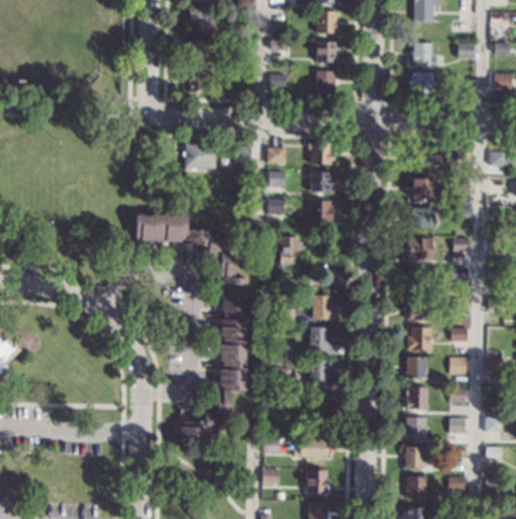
[(441,0),(441,5),(434,5),(434,22),(415,22),(415,0),(441,0)]
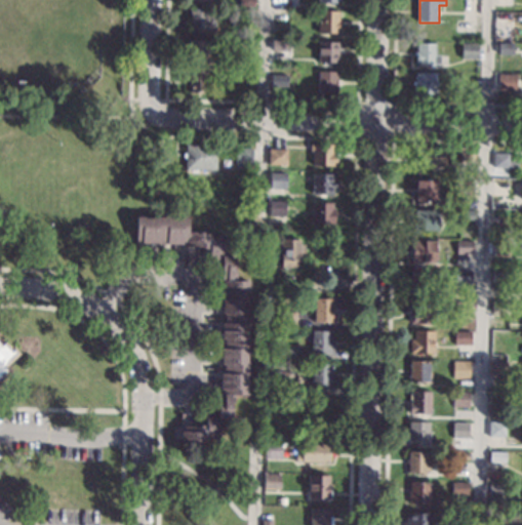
[(217,31),(192,31),(193,8),(217,8),(217,31)]
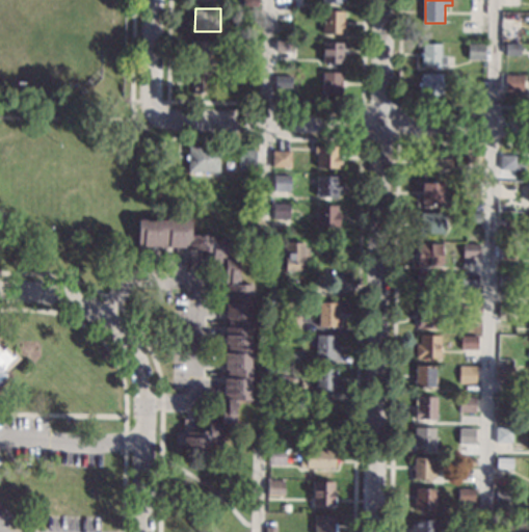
[(259,21),(241,20),(242,9),(259,10),(259,21)]
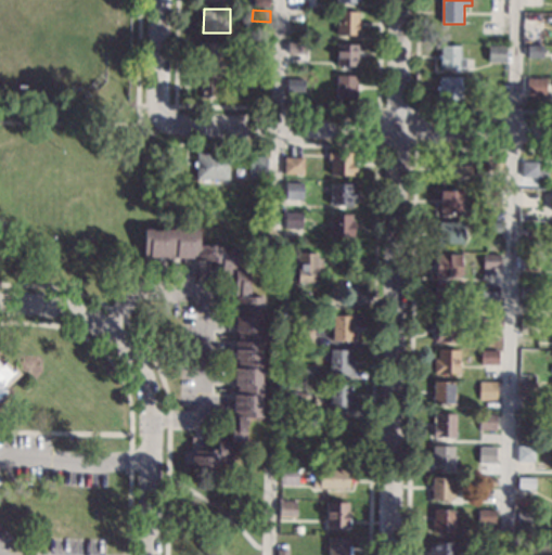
[(360,36),(339,35),(339,11),(360,11),(360,36)]
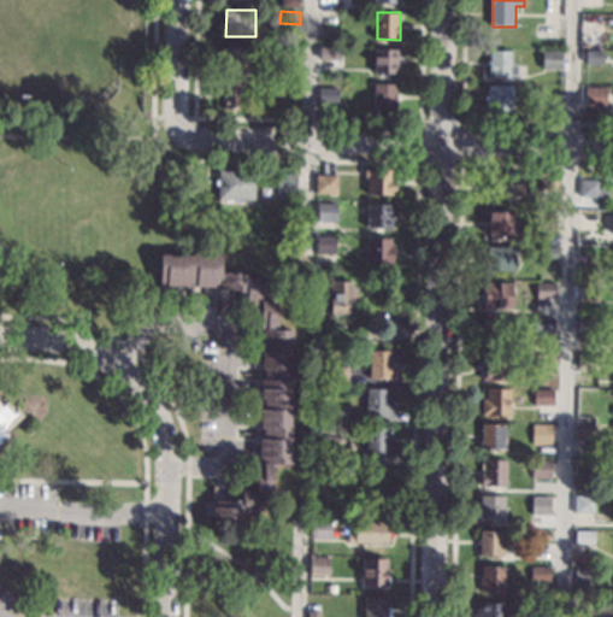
[(249,72),(223,71),(223,47),(249,47),(249,72)]
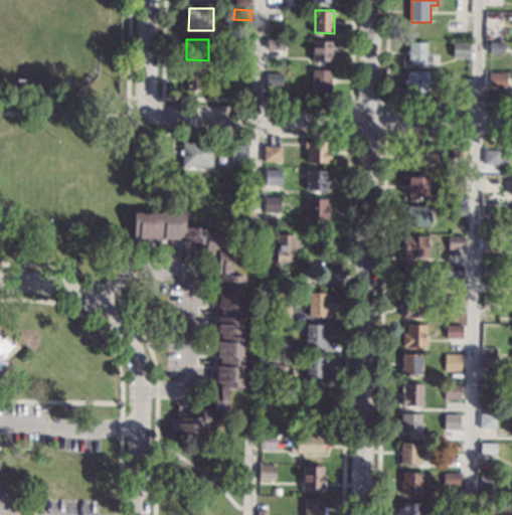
[(335,61),(314,61),(315,40),(335,41),(335,61)]
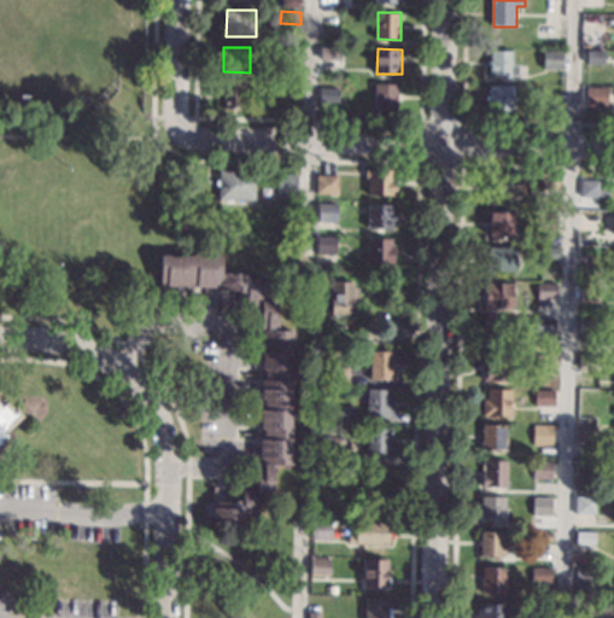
[(514,64),(520,64),(520,76),(492,76),(492,50),(514,51),(514,64)]
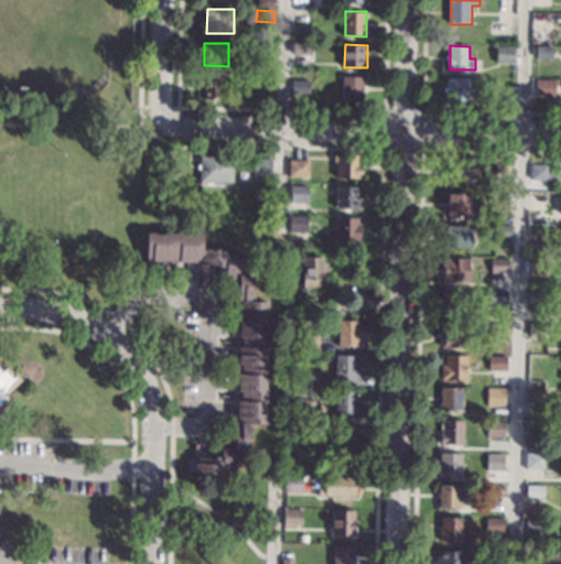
[(516,64),(498,64),(499,45),(516,46),(516,64)]
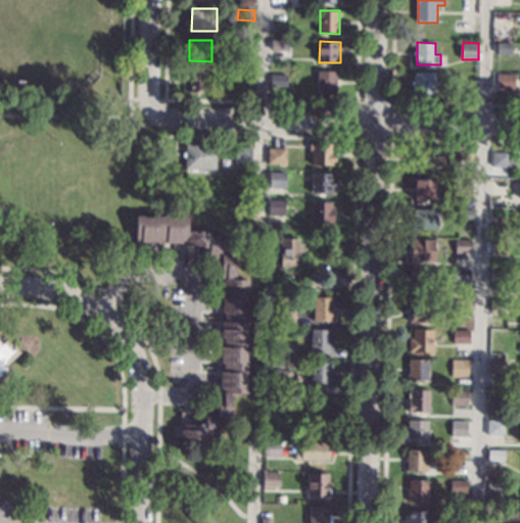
[(514,54),(499,54),(499,42),(514,43),(514,54)]
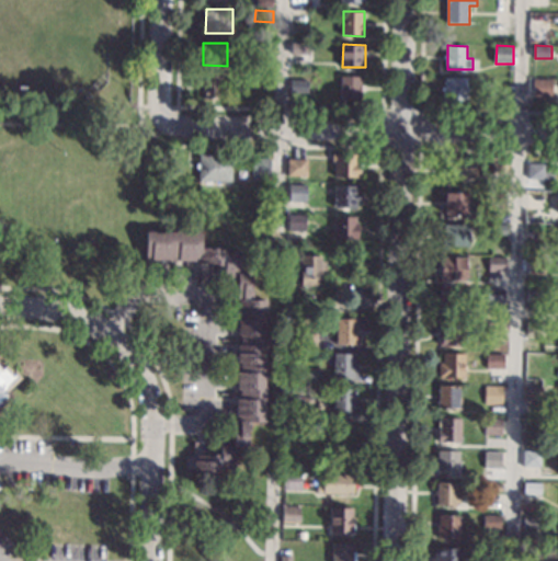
[(223,87),(224,87),(224,99),(204,98),(204,76),(223,76),(223,87)]
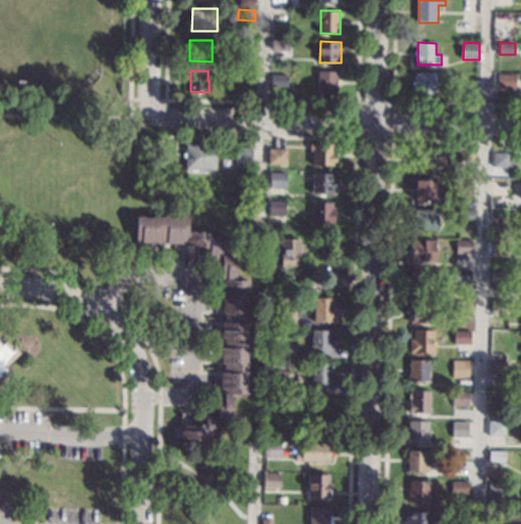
[(255,84),(241,83),(241,73),(255,73),(255,84)]
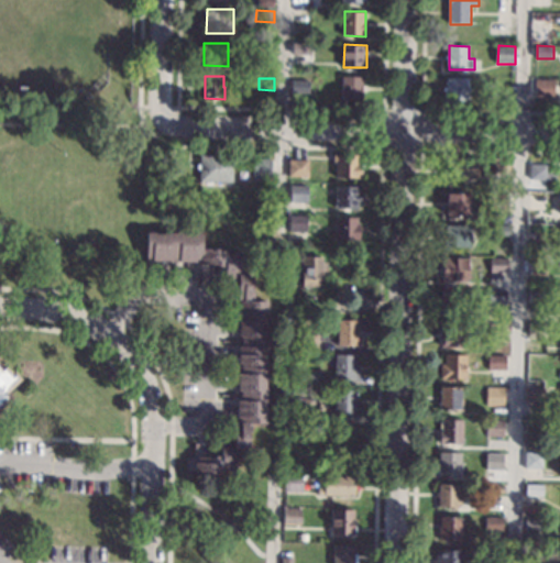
[(363,86),(364,86),(364,98),(344,98),(344,78),(363,78),(363,86)]
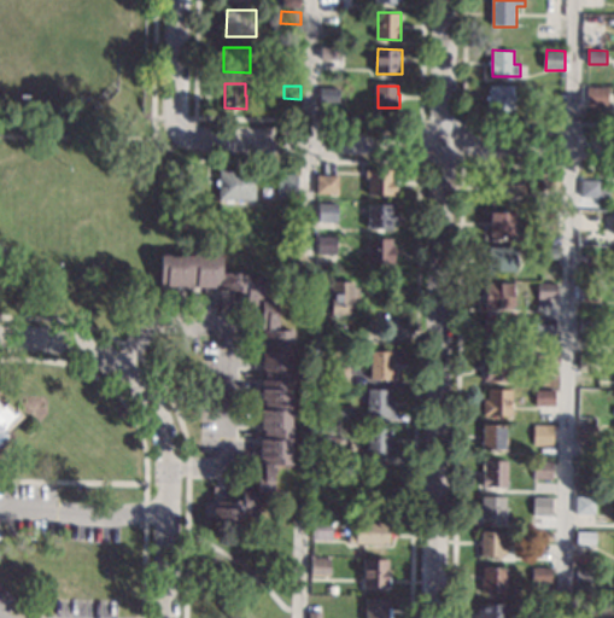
[(516,110),(491,110),(491,86),(516,86),(516,110)]
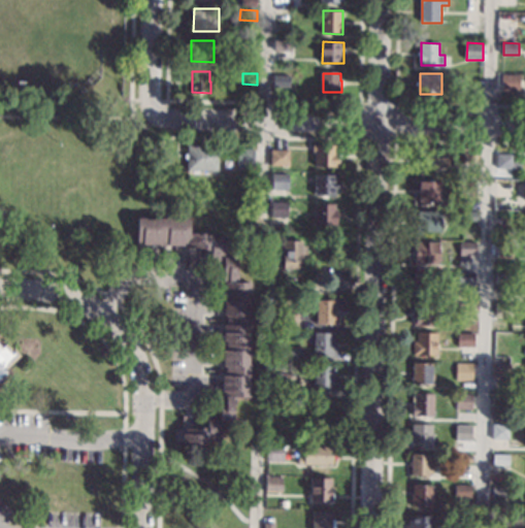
[(521,92),(503,91),(504,74),(521,74),(521,92)]
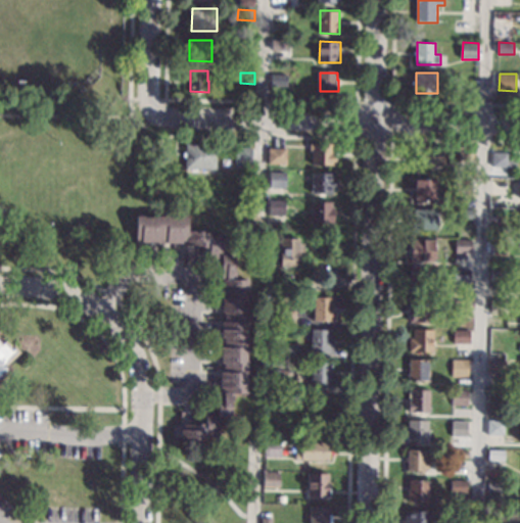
[(289,87),(273,86),(273,75),(276,75),(289,75),(289,87)]
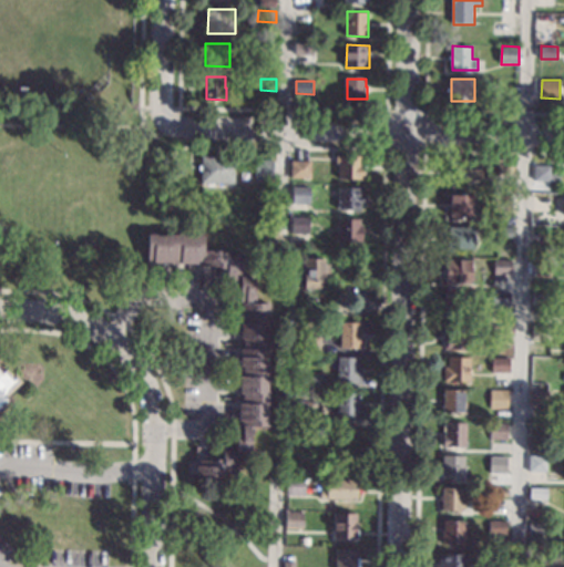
[(236,184),(203,183),(203,156),(236,156),(236,184)]
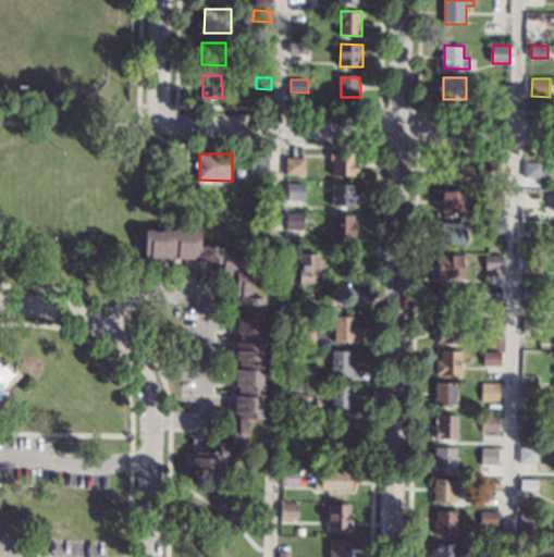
[(356,161),(359,161),(359,177),(334,176),(334,160),(331,160),(331,153),(356,153),(356,161)]
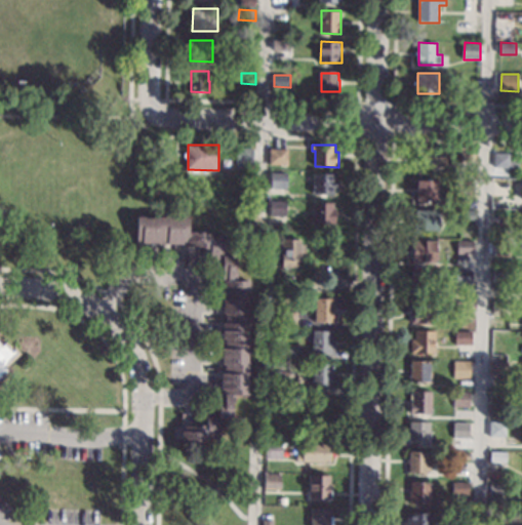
[(446,166),(419,166),(420,146),(446,147),(446,166)]
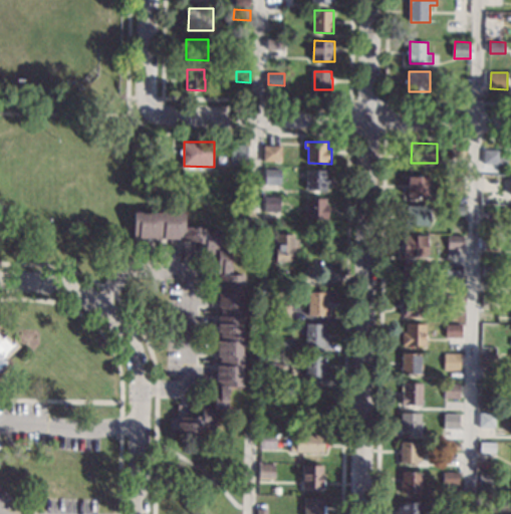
[(467,160),(452,159),(452,145),(467,146),(467,160)]
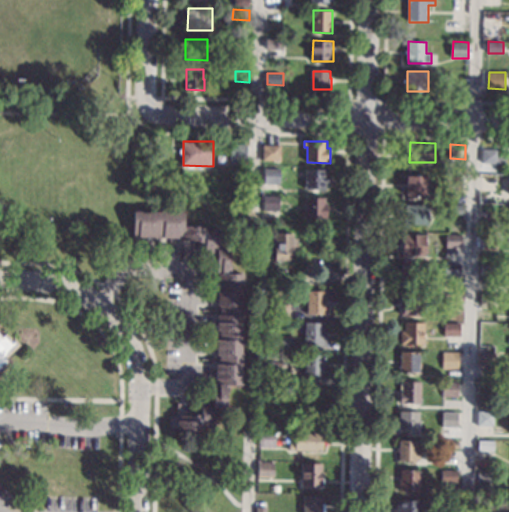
[(248,162),(232,162),(232,145),(248,145),(248,162)]
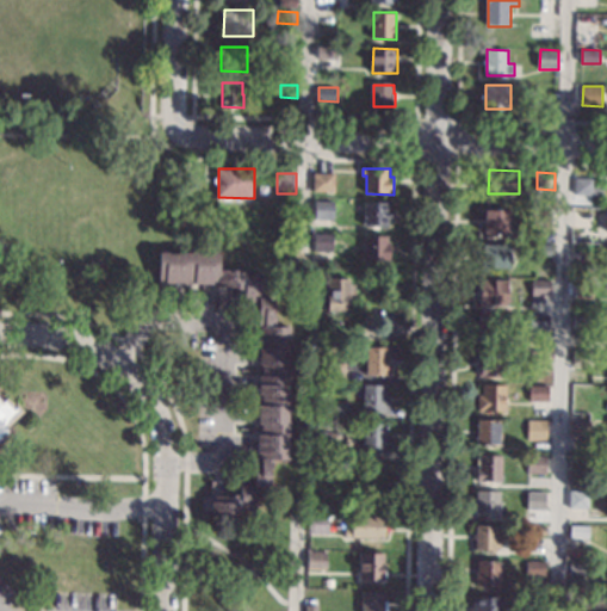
[(336,192),(316,191),(316,173),(321,173),(336,173),(336,192)]
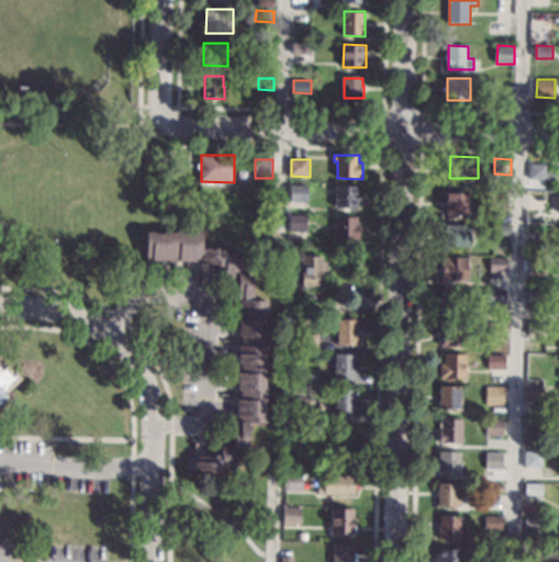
[(556,179),(532,179),(532,166),(557,166),(556,179)]
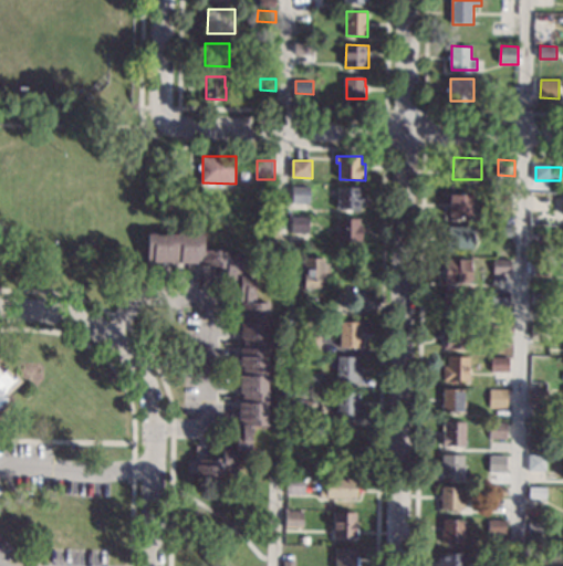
[(311,210),(294,210),(294,187),(311,187),(311,210)]
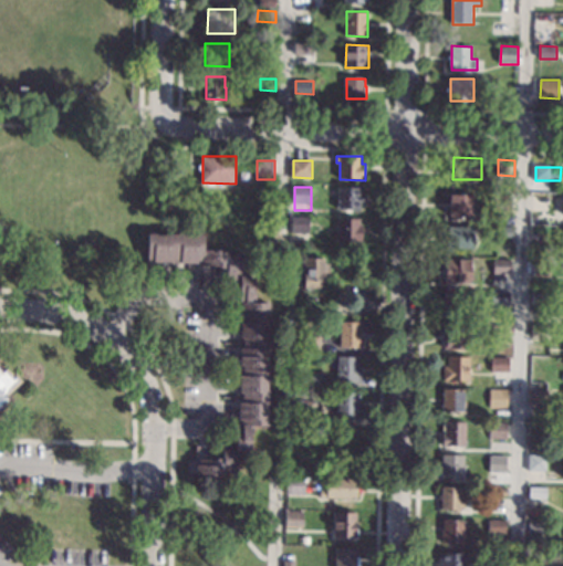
[(362,195),(365,195),(365,202),(361,202),(361,211),(339,210),(340,187),(362,187),(362,195)]
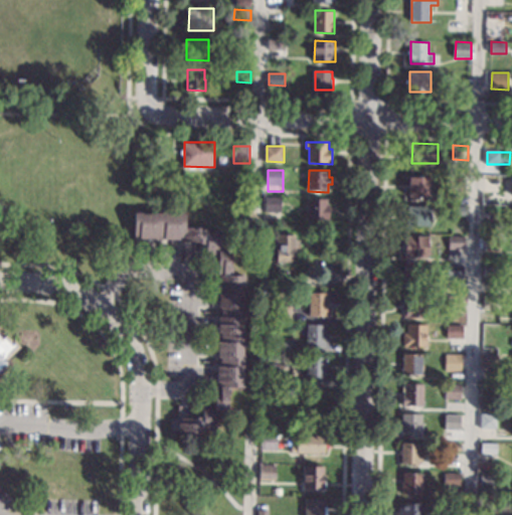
[(431,197),(409,197),(410,177),(432,177),(431,197)]
